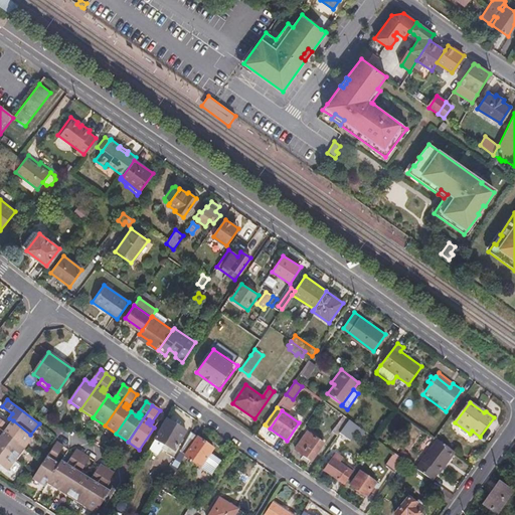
[(338,437),(340,434),(350,420),(344,415),(332,433),(338,437)]
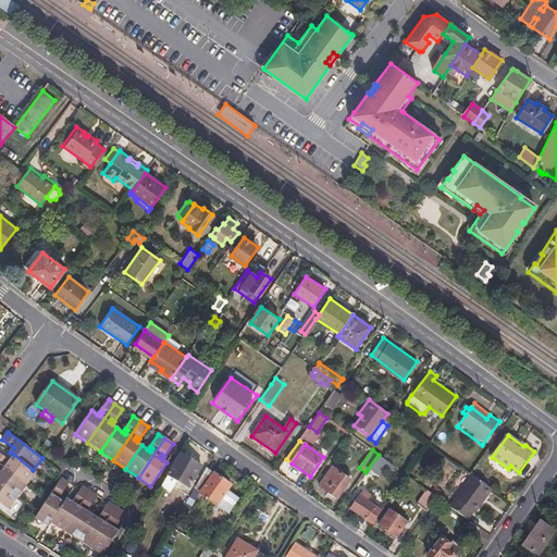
[(0,463),(27,484),(37,472),(33,470),(14,455),(11,460),(8,463),(4,460),(7,457),(0,452),(0,463)]
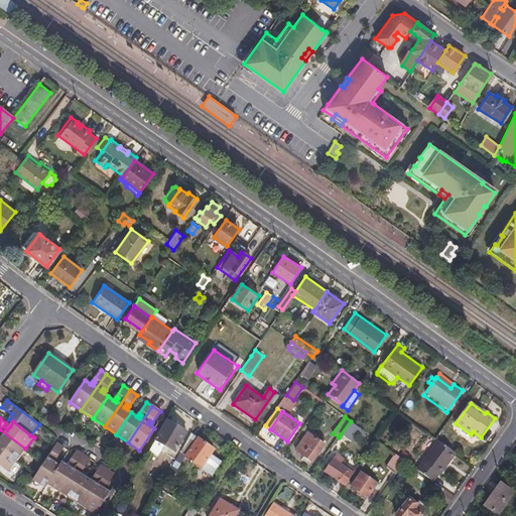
[(167,420),(156,439),(165,444),(175,450),(186,431),(167,420)]
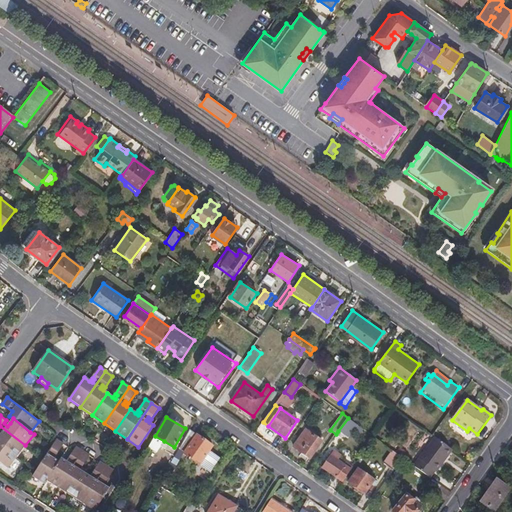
[(361,433),(364,429),(348,418),(338,431),(348,438),(355,429),(361,433)]
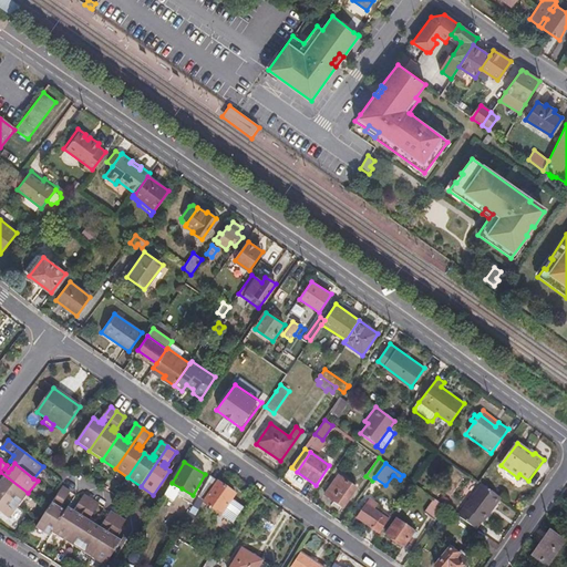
[(0,491),(19,506),(28,493),(0,472),(0,477),(2,480),(0,482),(0,491)]
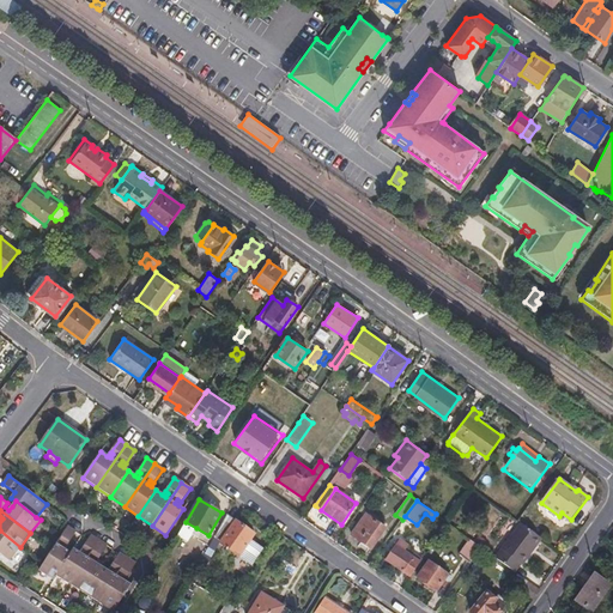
[(208,564),(208,563),(220,542),(240,556),(250,540),(255,534),(228,515),(206,553),(202,560),(208,564)]
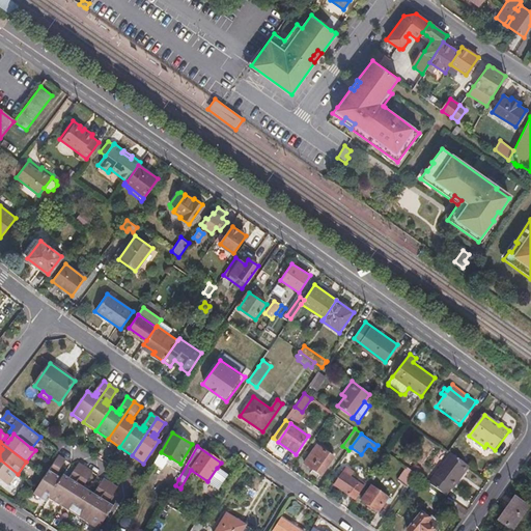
[(317,446),(305,464),(322,475),(334,457),(317,446)]
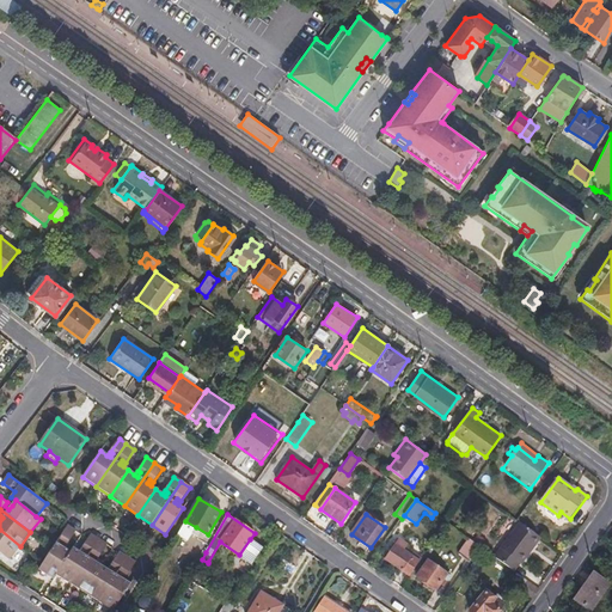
[(196,527),(185,521),(177,536),(187,540),(196,527)]
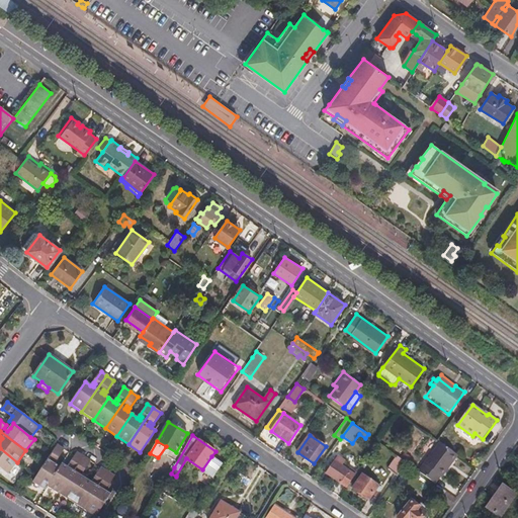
[(458,455),(440,442),(419,471),(435,484),(440,477),(442,479),(458,455)]
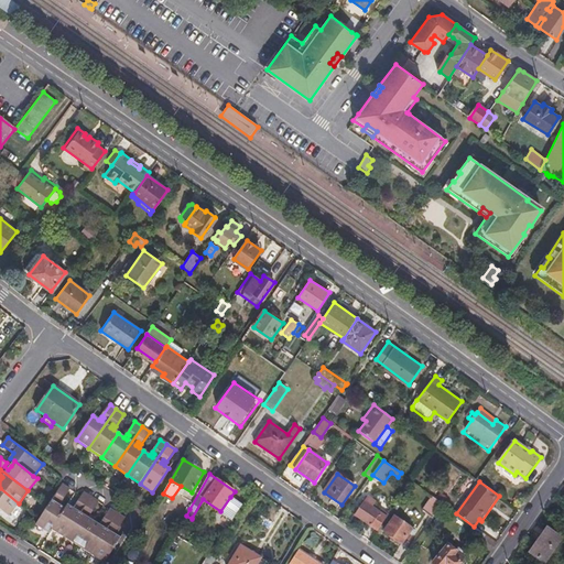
[(51,533),(53,529),(65,509),(58,506),(69,488),(62,484),(49,506),(40,519),(36,524),(51,533)]
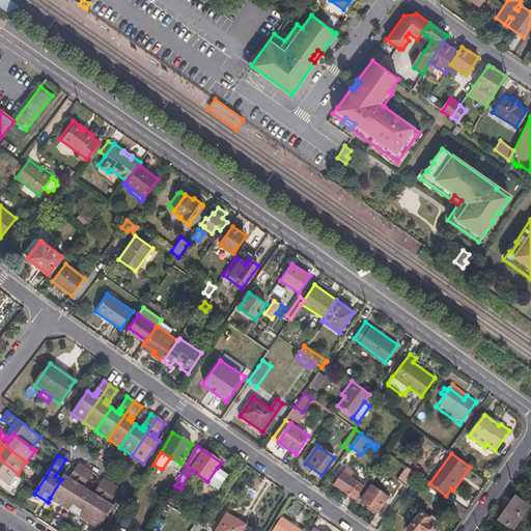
[(0,477),(9,484),(18,474),(0,459),(0,477)]
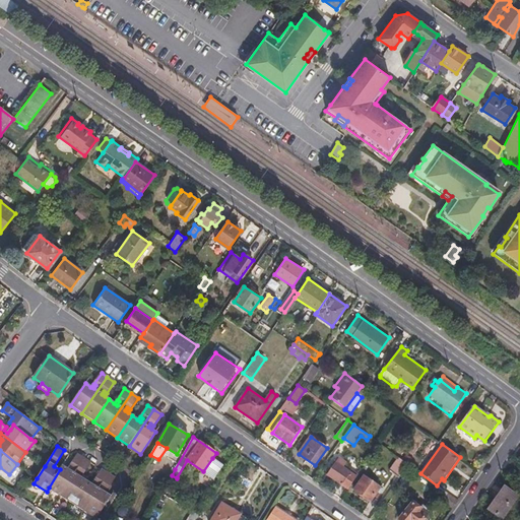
[(49,488),(61,496),(83,458),(76,454),(74,457),(69,465),(72,467),(70,470),(67,468),(62,466),(60,469),(49,488)]
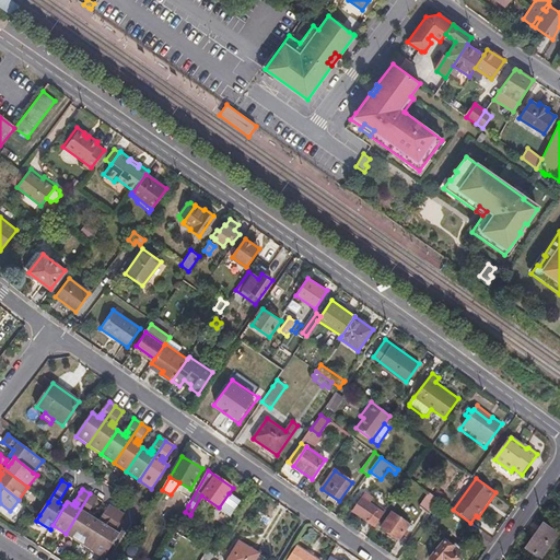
[(431,514),(441,500),(430,492),(420,506),(431,514)]
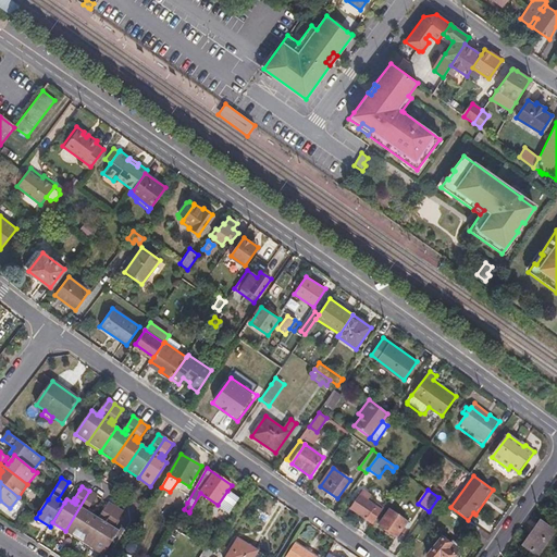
[(65,531),(78,539),(93,515),(87,511),(84,509),(86,506),(89,507),(97,495),(89,491),(65,531)]
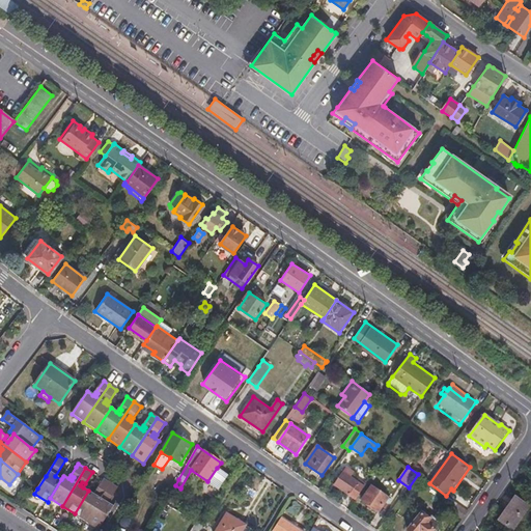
[(228,475),(217,468),(207,481),(220,488),(228,475)]
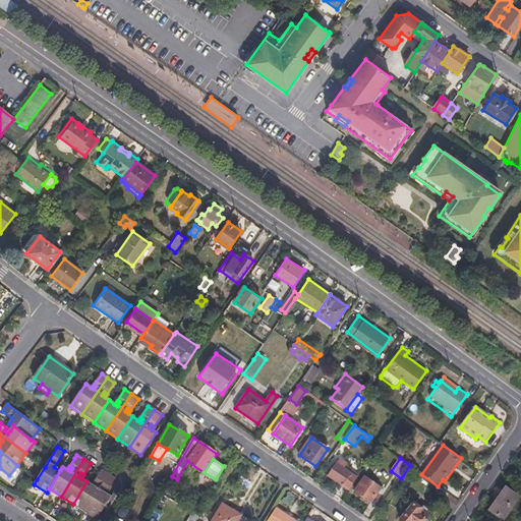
[(349,490),(358,478),(344,469),(347,463),(340,459),(328,476),(349,490)]
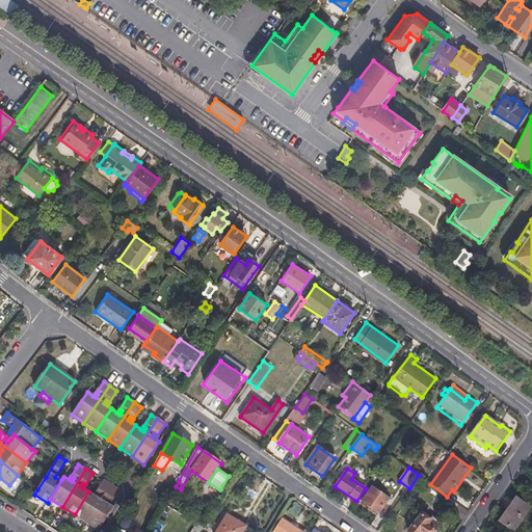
[(173,491),(176,486),(179,480),(174,478),(167,488),(173,491)]
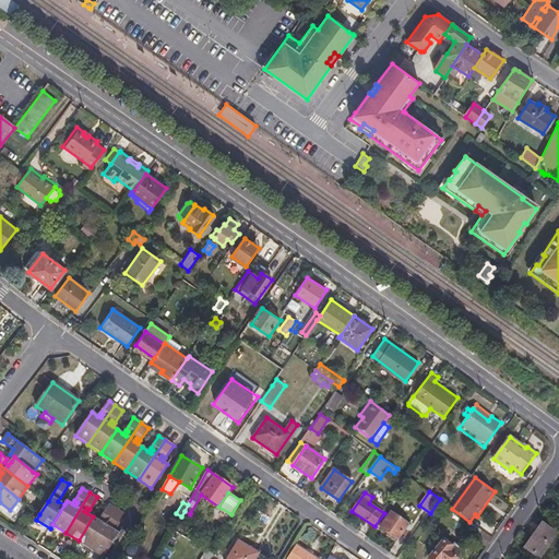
[(79,540),(92,548),(116,509),(108,503),(100,516),(104,518),(100,522),(97,520),(93,516),(79,540)]
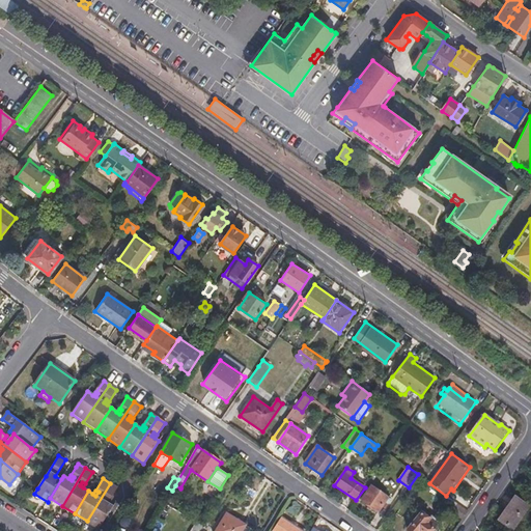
[(110,500),(113,493),(117,487),(110,483),(87,521),(99,529),(113,507),(107,503),(105,501),(107,498),(110,500)]
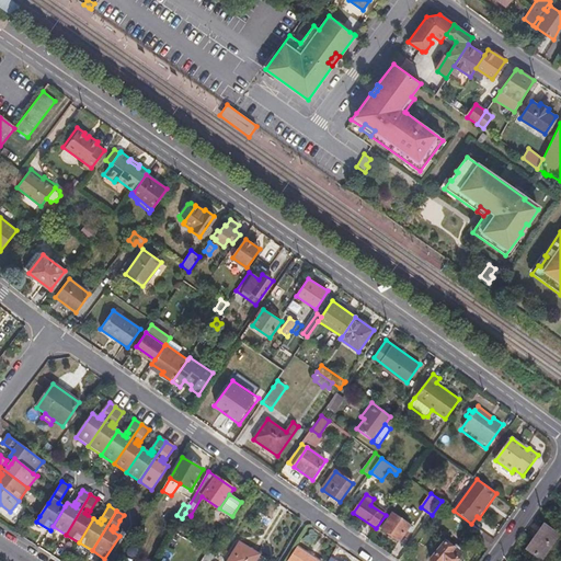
[(402,535),(407,529),(410,525),(393,514),(381,531),(397,542),(402,535)]
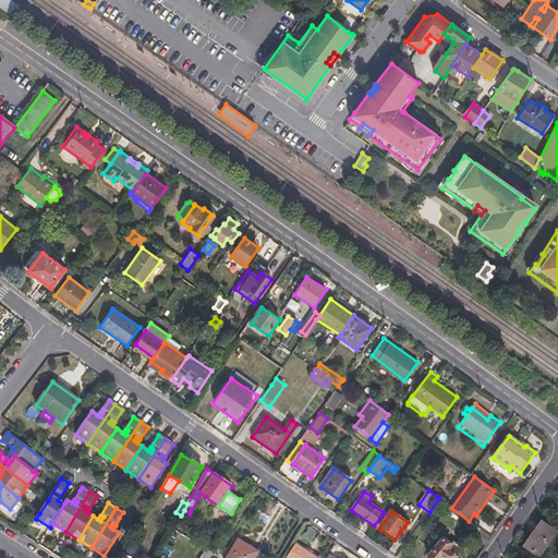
[(474,537),(481,529),(472,522),(465,531),(474,537)]
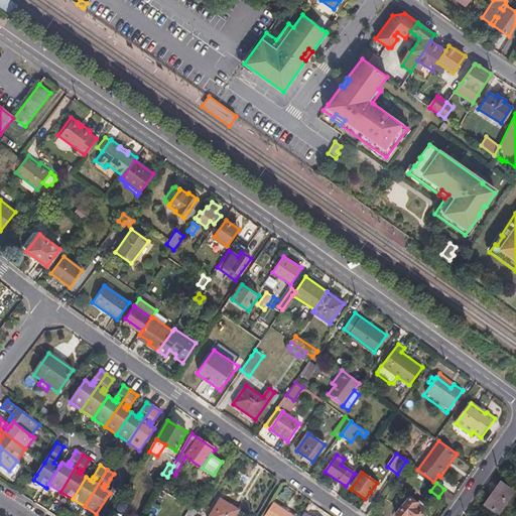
[(497,515),(498,515),(515,494),(499,483),(483,506),(497,515)]
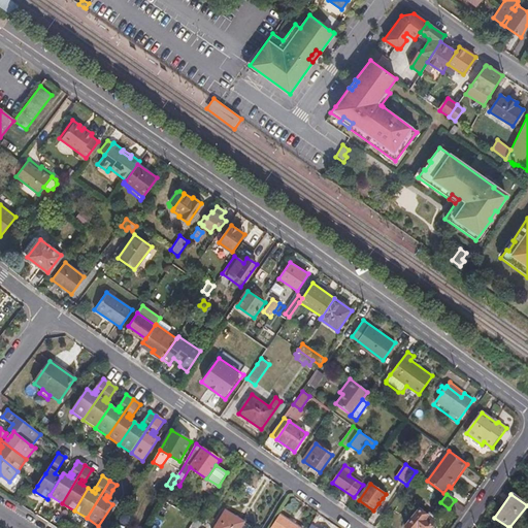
[(459,517),(465,507),(455,500),(449,508),(459,517)]
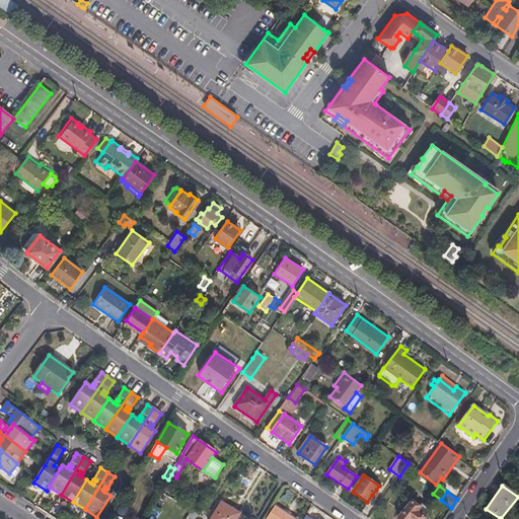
[(421,518),(429,510),(415,499),(398,518),(421,518)]
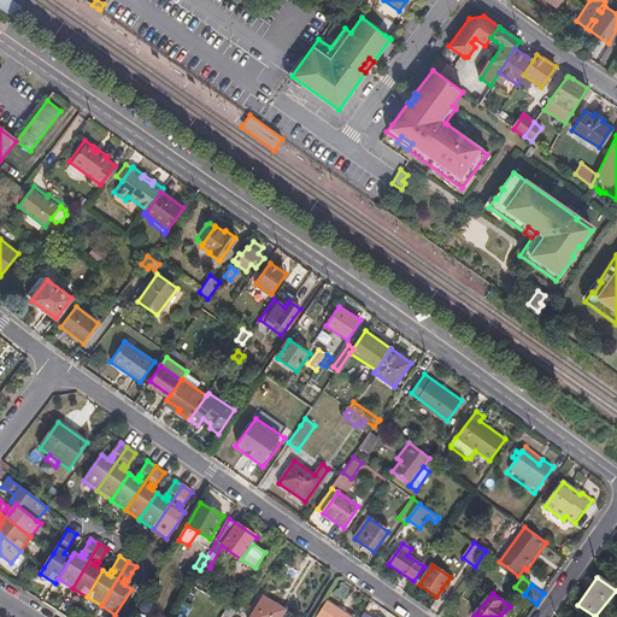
[(251,616),(281,616),(286,610),(264,597),(251,616)]
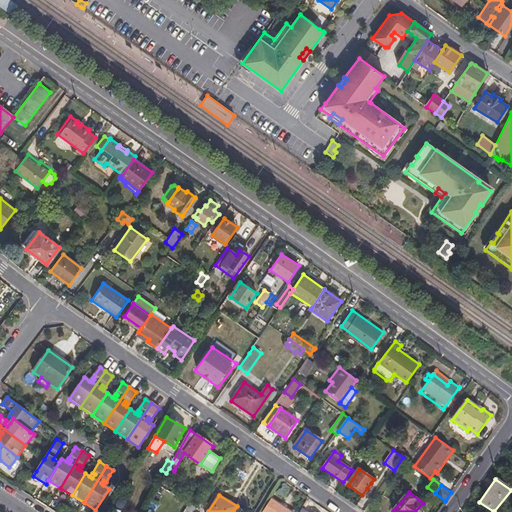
[(194,496),(190,503),(196,507),(201,501),(194,496)]
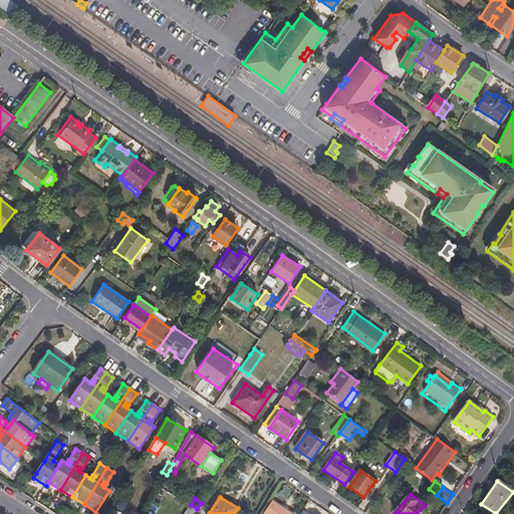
[(264,513),(293,513),(273,500),(264,513)]
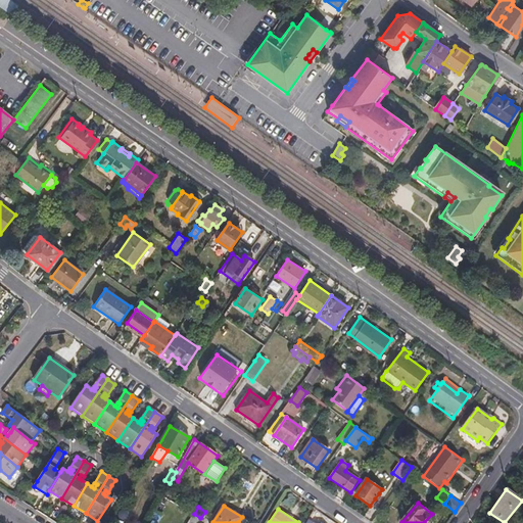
[(190,520),(188,522),(197,522),(200,518),(194,514),(190,520)]
